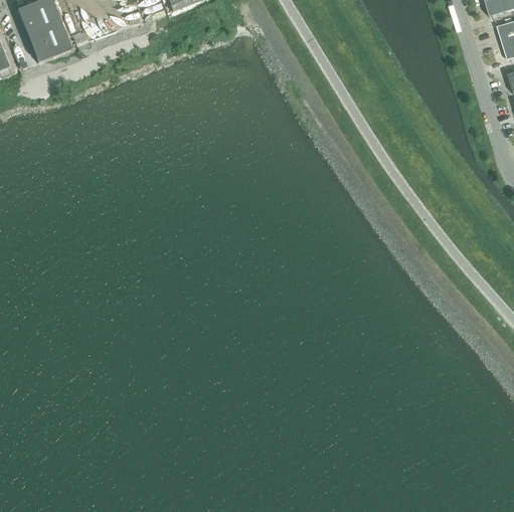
[(38,0),(18,8),(39,61),(72,47),(53,0),(38,0)]
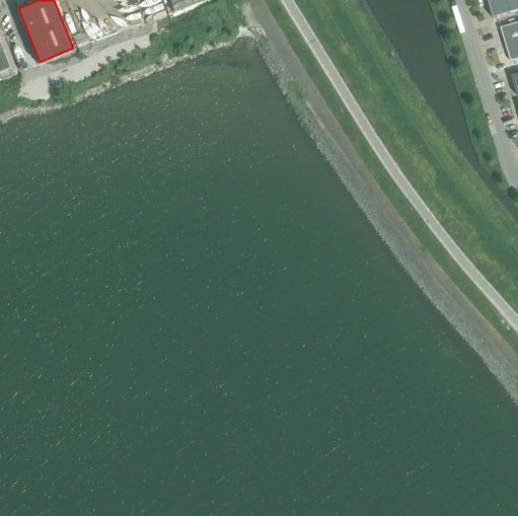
[(170,0),(174,10),(200,0),(170,0)]
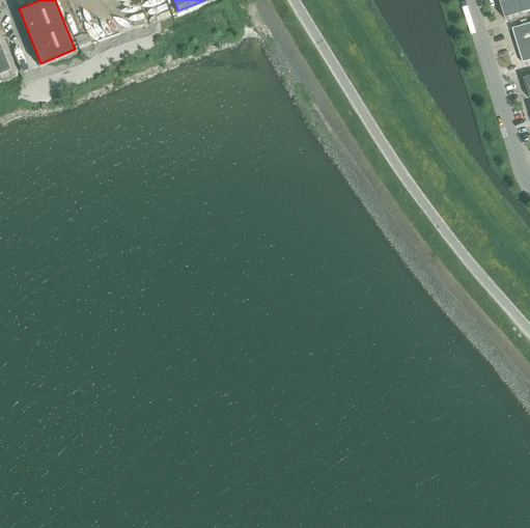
[(501,0),(506,16),(529,7),(529,0),(501,0)]
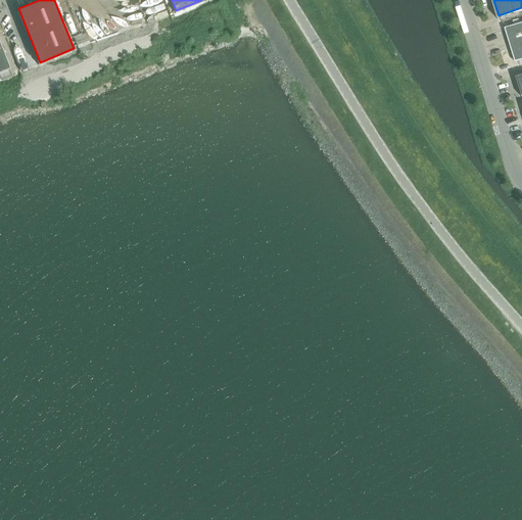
[(521,19),(506,26),(516,59),(521,57),(521,19)]
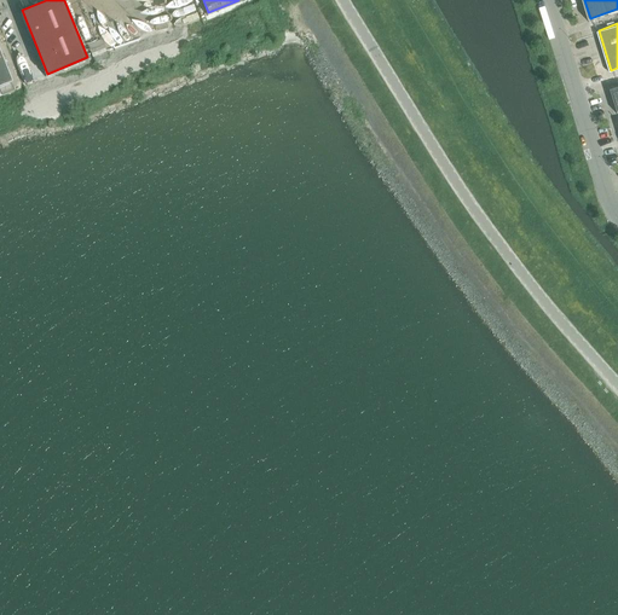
[(0,85),(13,80),(0,47),(0,85)]
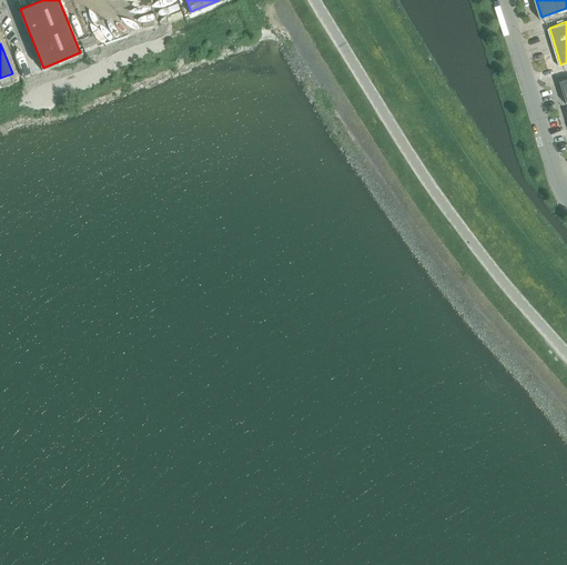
All buildings are outlined.
